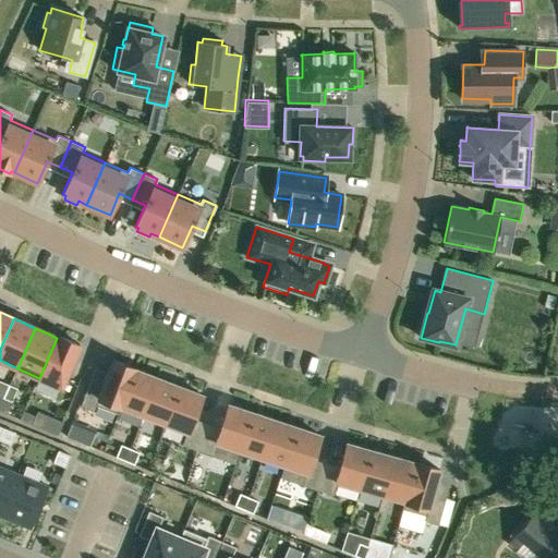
[(57,338),(39,378),(61,387),(80,344),(58,336),(57,338)]
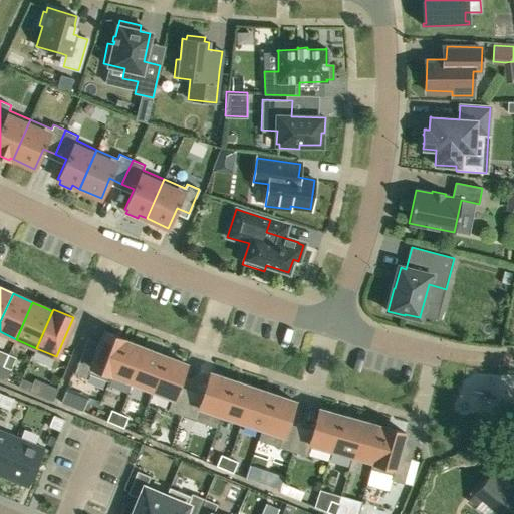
[(85,377),(87,373),(107,381),(110,374),(123,340),(102,332),(94,354),(83,350),(74,373),(85,377)]
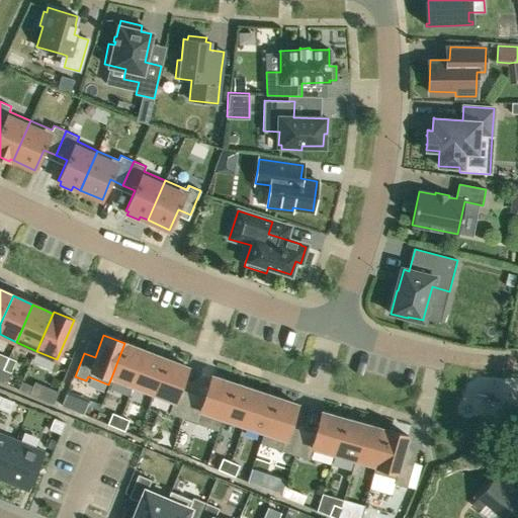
[(132,385),(146,350),(124,343),(111,377),(112,377),(132,385)]
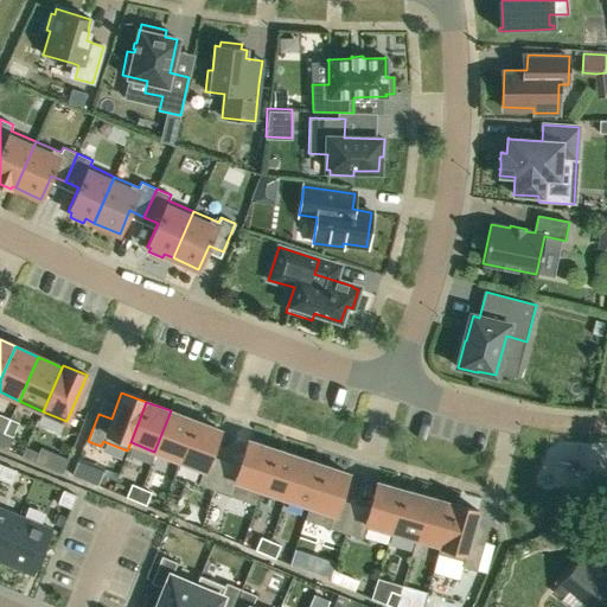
[(171,410),(154,452),(179,461),(195,420),(171,410)]
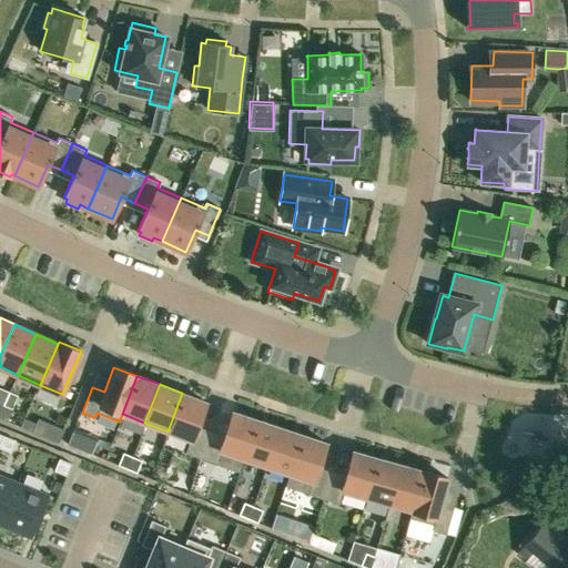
[(195,427),(205,402),(182,393),(168,432),(190,440),(185,453),(200,458),(210,433),(195,427)]
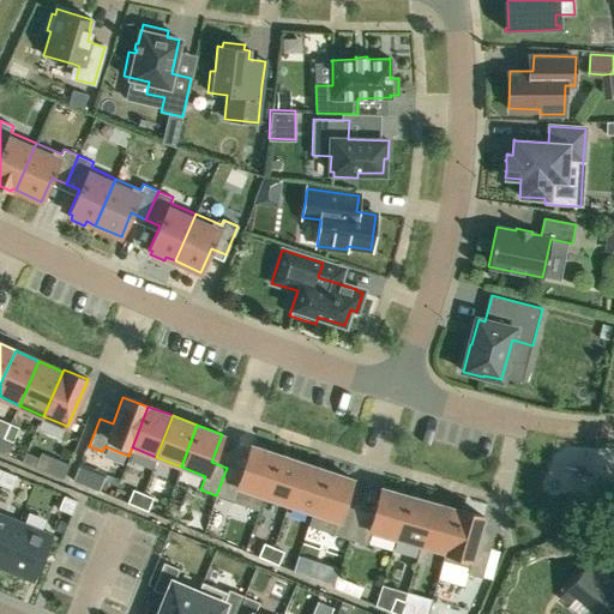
[(0,445),(0,452),(7,456),(12,443),(4,439),(0,445)]
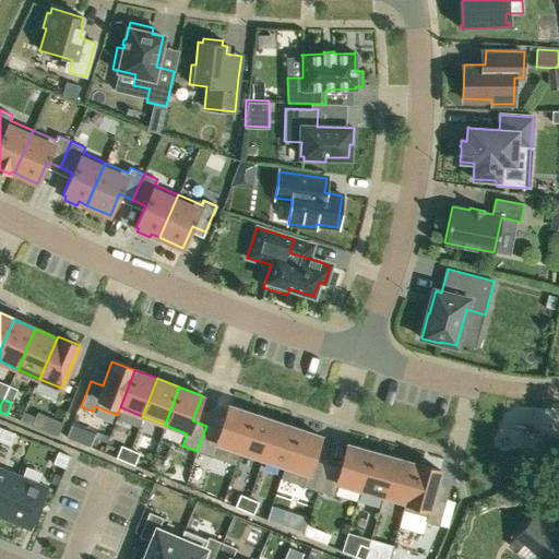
[(212,456),(216,443),(239,451),(251,413),(228,405),(221,430),(206,426),(197,451),(212,456)]
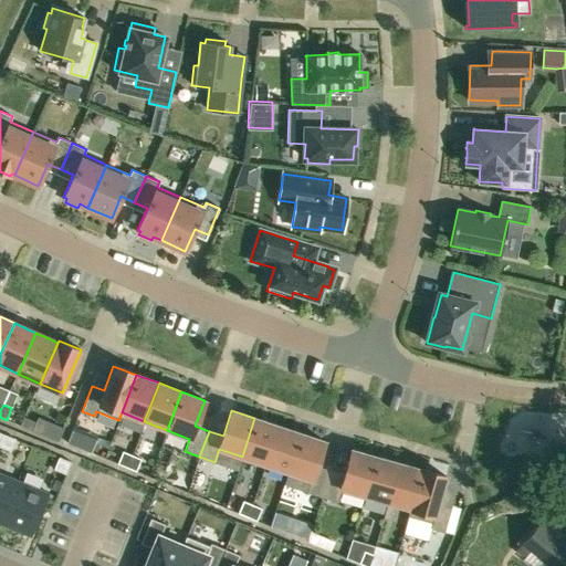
[(20,426),(32,430),(35,422),(23,417),(20,426)]
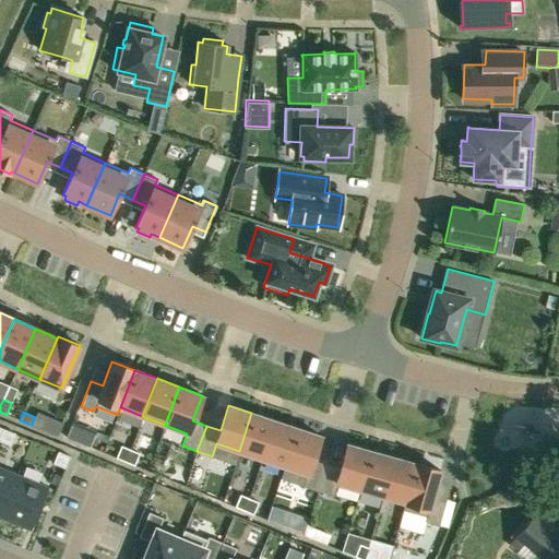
[(251,413),(239,451),(262,459),(274,420),(251,413)]
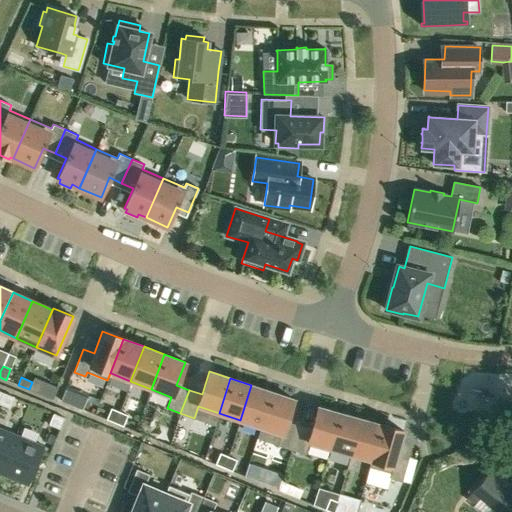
[(251,385),(240,420),(261,427),(272,392),(251,385)]
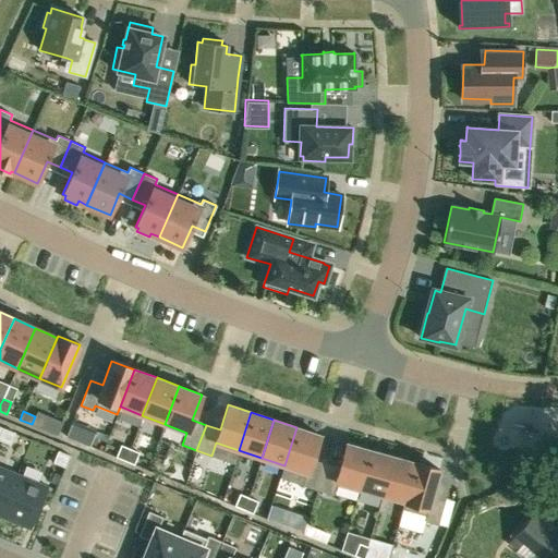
[(69,424),(65,437),(92,444),(95,431),(69,424)]
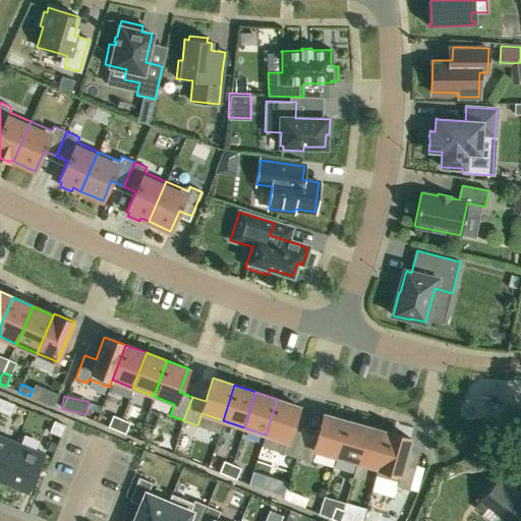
[(13,404),(2,399),(0,405),(0,411),(9,415),(13,404)]
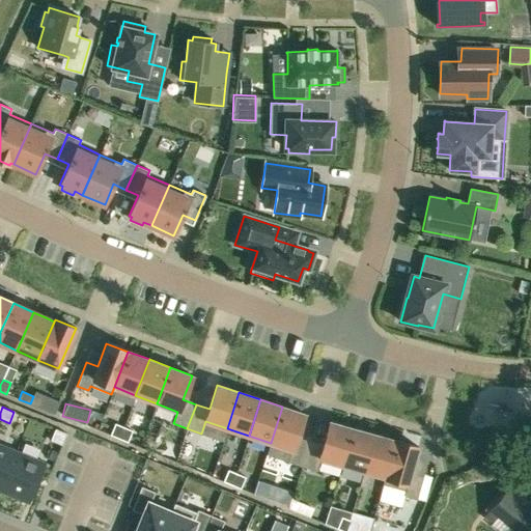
[(291,450),(287,462),(302,467),(309,442),(297,438),(304,414),(282,407),(271,443),(291,450)]
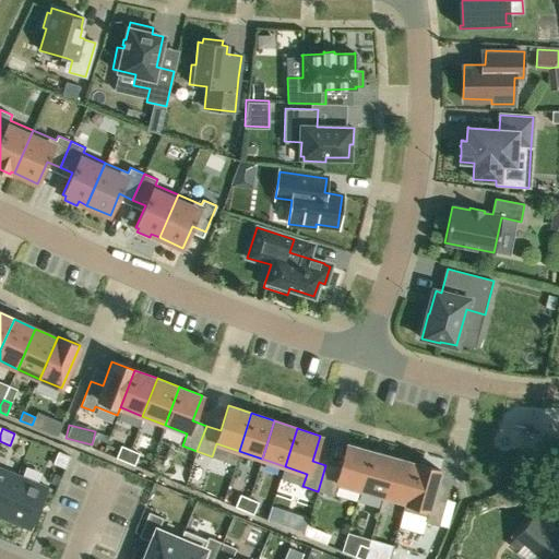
[(333,496),(336,483),(359,489),(370,451),(347,444),(341,470),(325,465),(318,491),(333,496)]
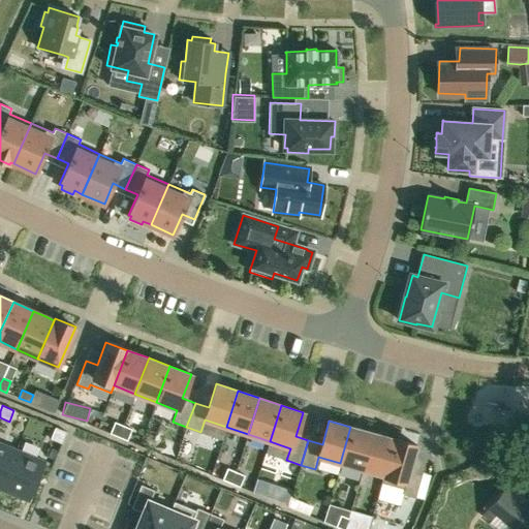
[(110,433),(118,437),(123,426),(114,422),(110,433)]
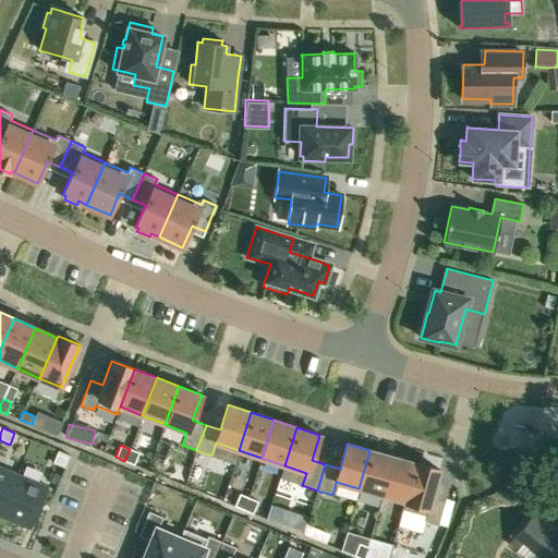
[(133,464),(138,452),(130,449),(124,461),(133,464)]
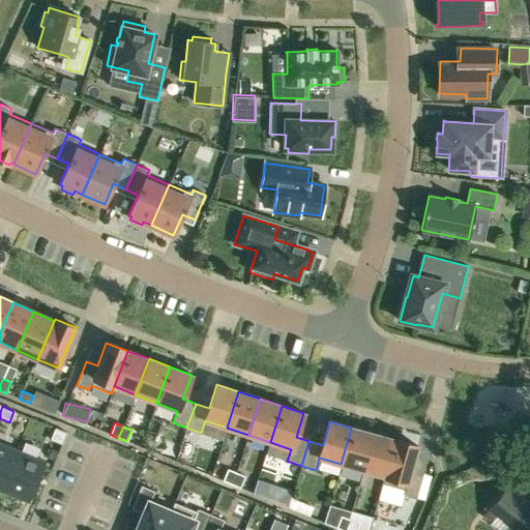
[(351,428),(341,464),(363,470),(374,434),(351,428)]
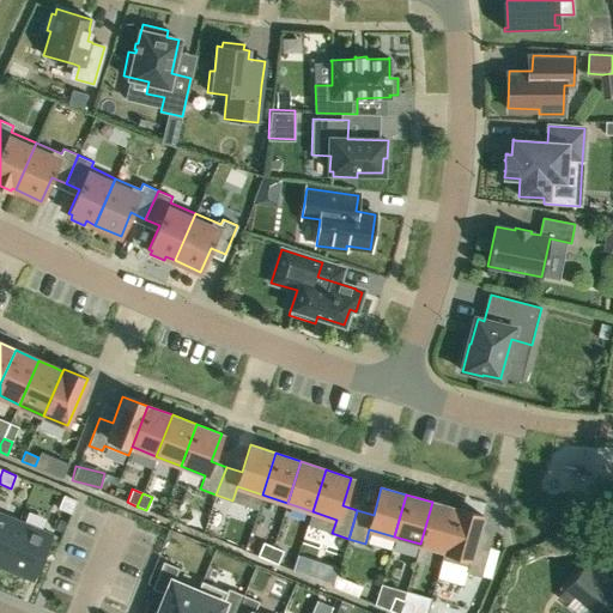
[(58,509),(71,514),(77,501),(64,496),(58,509)]
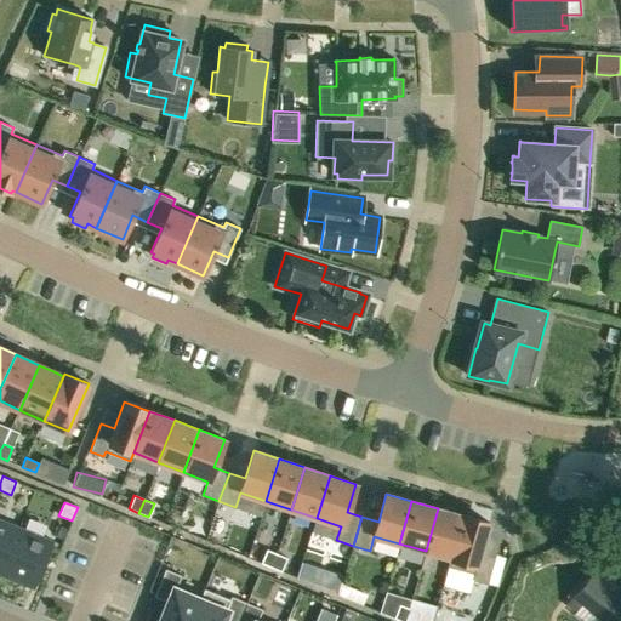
[(451,558),(463,516),(438,508),(426,551),(449,558),(451,558)]
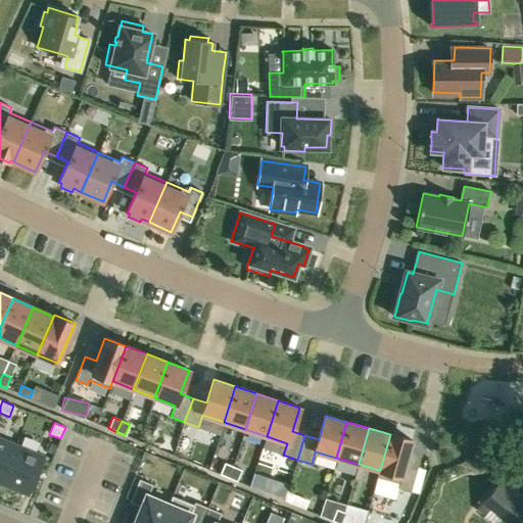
[(406,464),(412,440),(390,434),(380,470),(378,477),(399,483),(397,488),(410,491),(417,467),(406,464)]
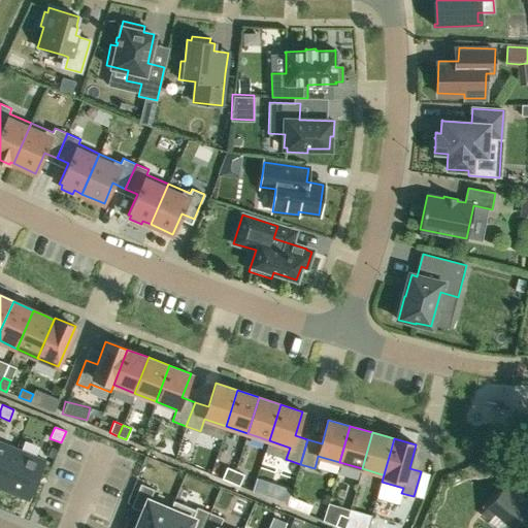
[(15,448),(0,440),(0,486),(15,448)]
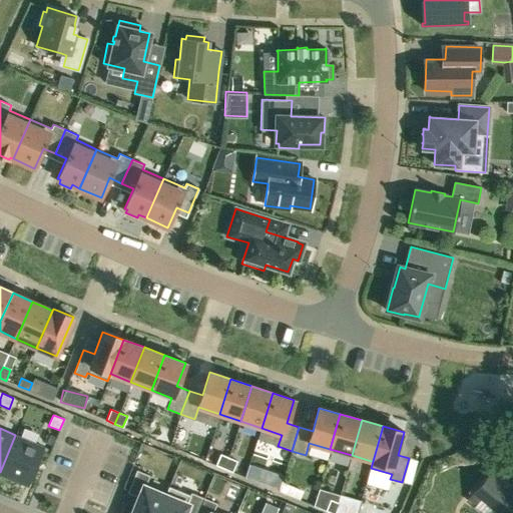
[(15,435),(0,472),(27,483),(42,446),(15,435)]
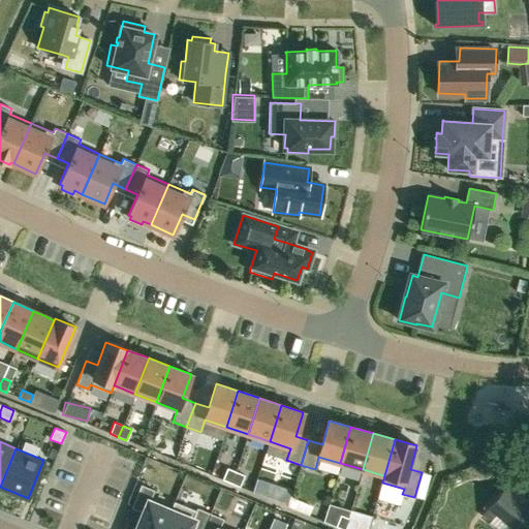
[(528,484),(528,462),(527,462),(527,455),(515,456),(516,471),(521,470),(522,485),(528,484)]
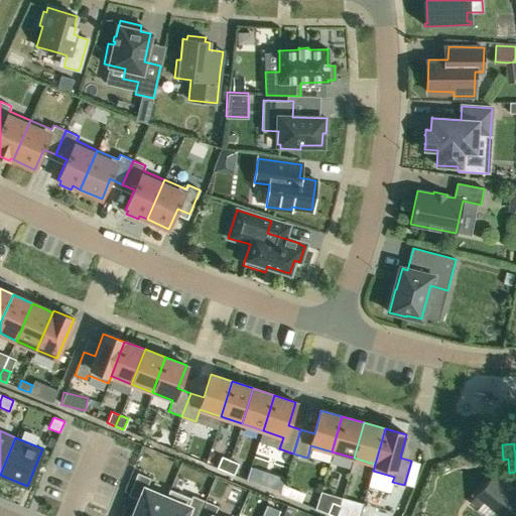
[(217,468),(225,472),(230,460),(222,457),(217,468)]
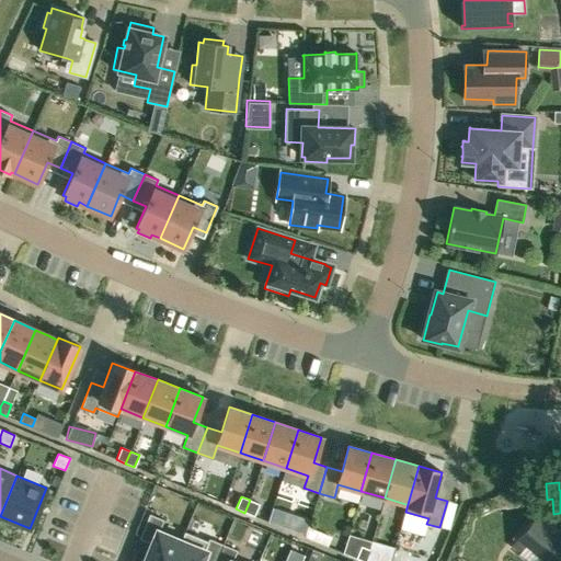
[(254,516),(259,504),(250,500),(244,513),(254,516)]
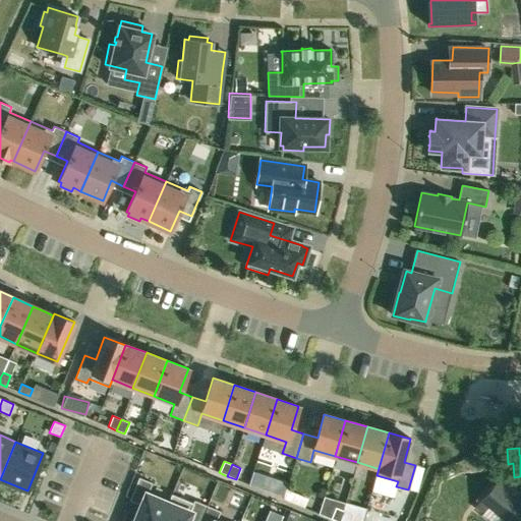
[(253,472),(249,485),(283,497),(288,483),(253,472)]
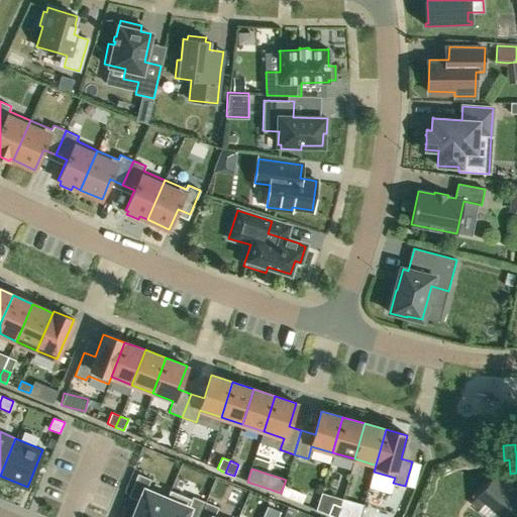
[(139,501),(132,516),(159,516),(167,499),(166,499),(145,490),(150,479),(137,474),(128,496),(139,501)]
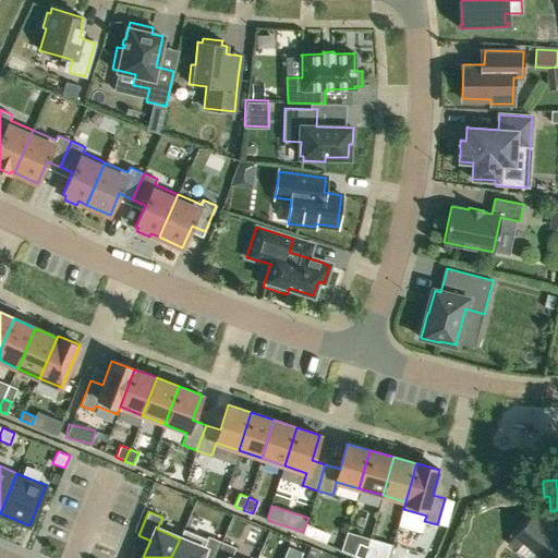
[(538,512),(519,536),(523,541),(538,553),(533,557),(557,557),(557,531),(556,534),(546,526),(550,522),(538,512)]
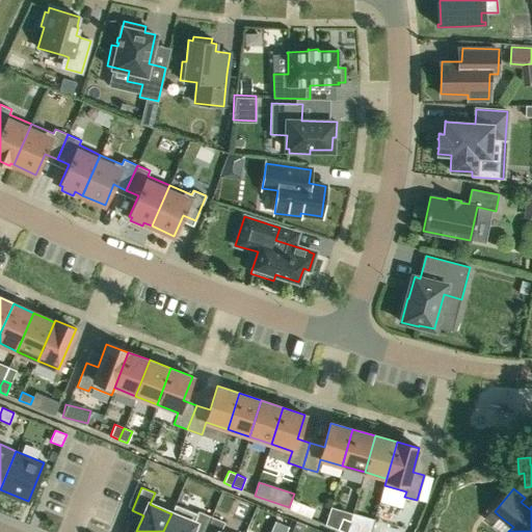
[(289,510),(311,519),(314,509),(293,501),(289,510)]
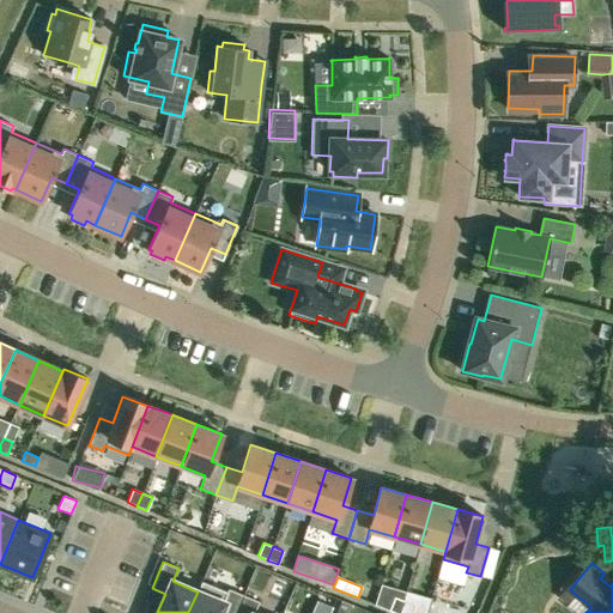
[(198,592),(188,612),(235,612),(243,595),(228,588),(226,592),(201,581),(196,592),(198,592)]
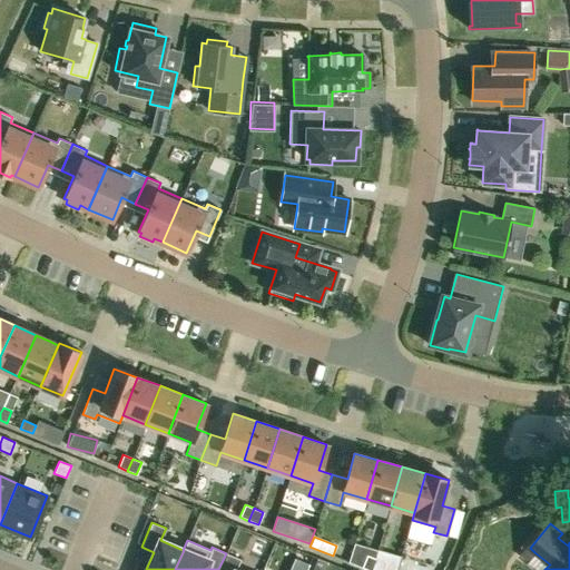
[(235,569),(241,559),(226,553),(218,569),(235,569)]
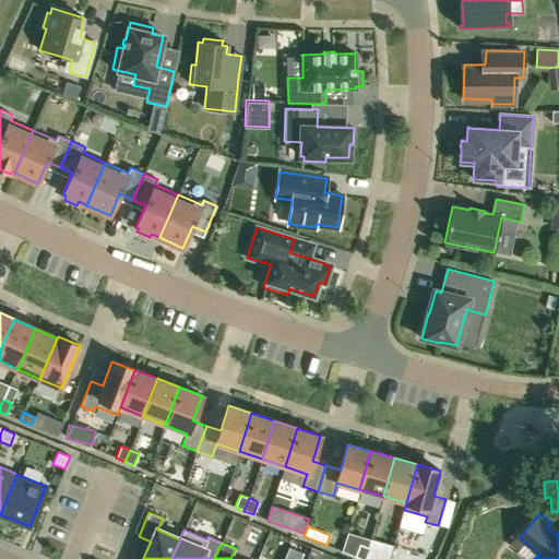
[(355,557),(360,558),(364,558),(369,548),(359,544),(355,557)]
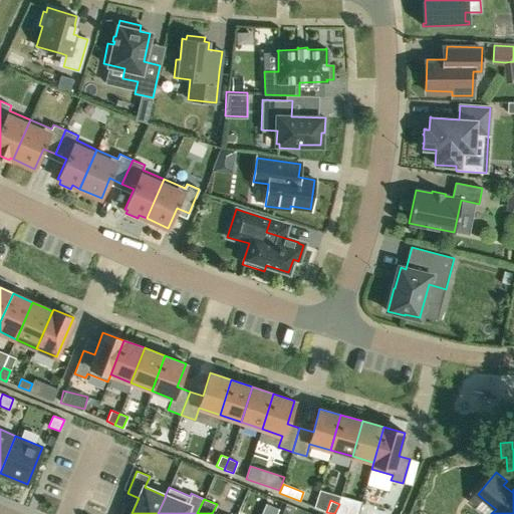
[(344,513),(347,507),(339,504),(334,513),(344,513)]
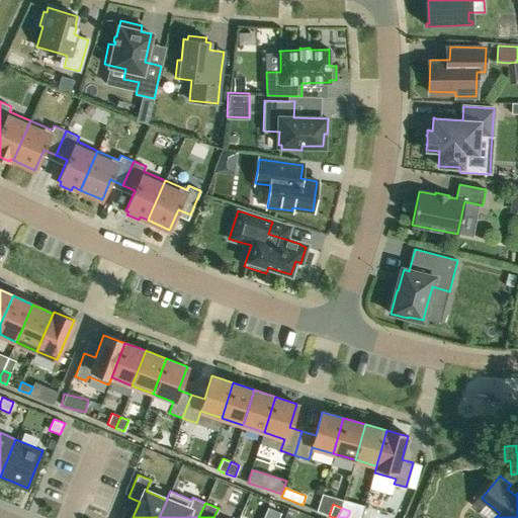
[(289,509),(285,517),(295,517),(298,513),(289,509)]
